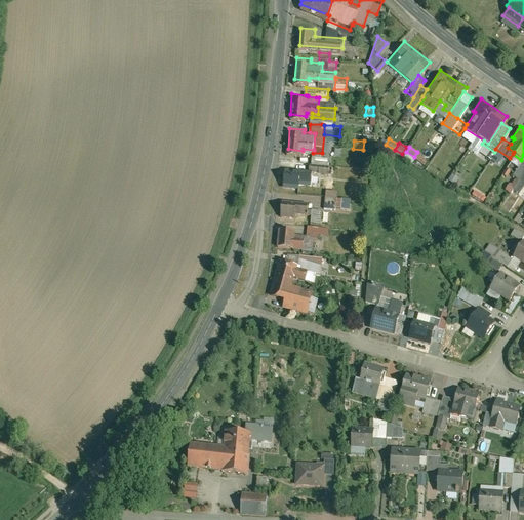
[(428,159),(417,152),(414,157),(425,164),(428,159)]
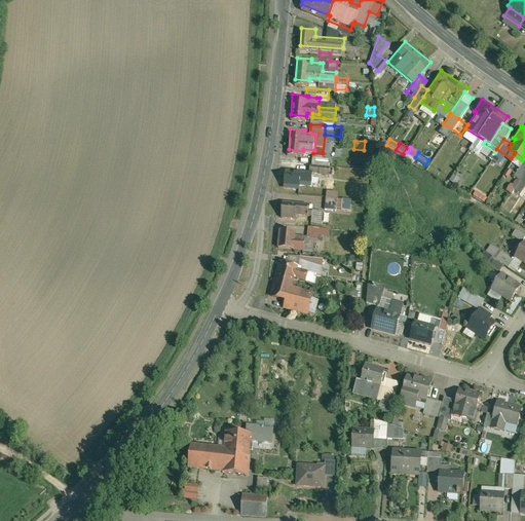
[(524,155),(522,160),(512,175),(515,177),(519,179),(524,170),(524,155)]
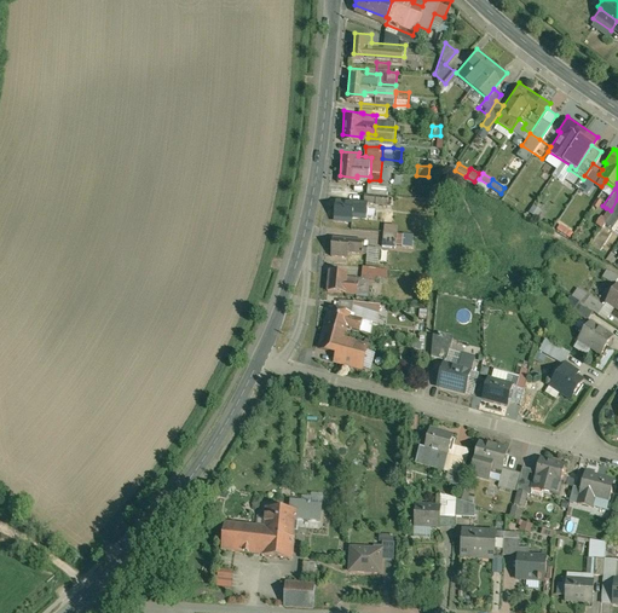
[(368,197),(365,213),(377,214),(379,194),(364,192),(364,197),(368,197)]
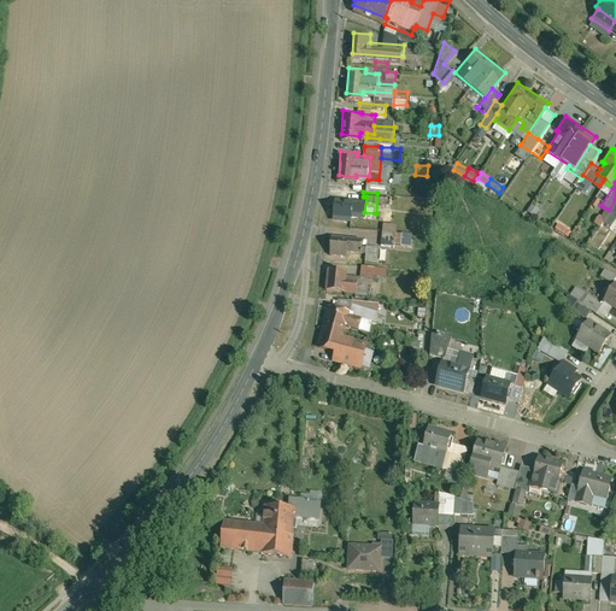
[(335,194),(334,213),(351,215),(352,211),(364,212),(367,197),(363,197),(335,194)]
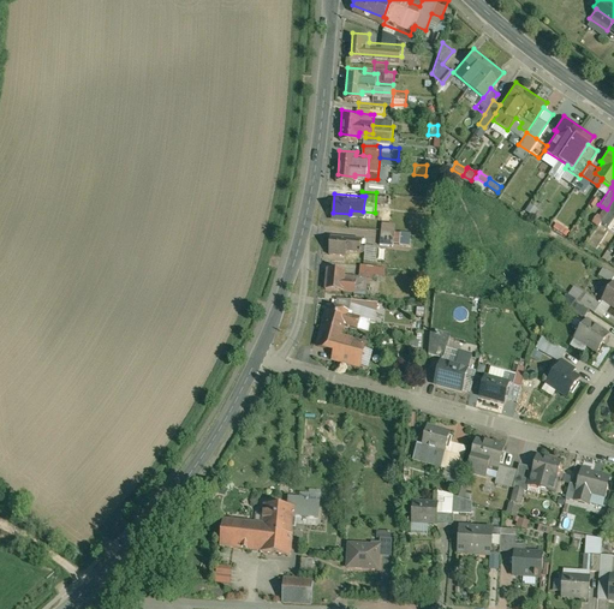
[(596,198),(591,195),(586,202),(592,206),(596,198)]
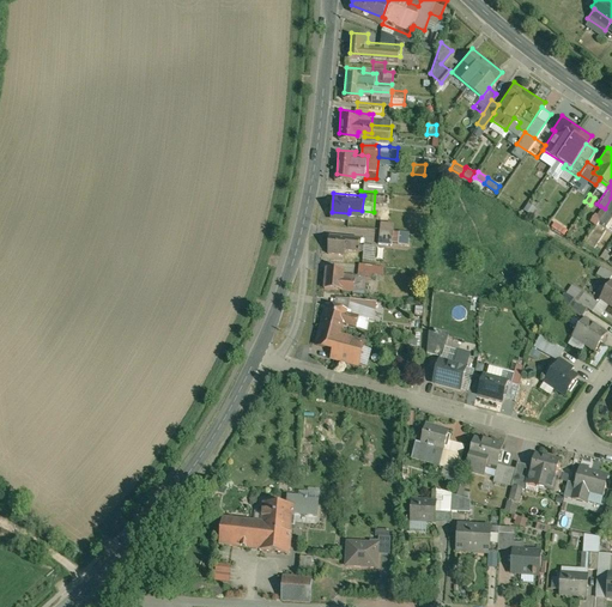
[(611,198),(605,208),(595,222),(603,225),(611,213),(611,198)]
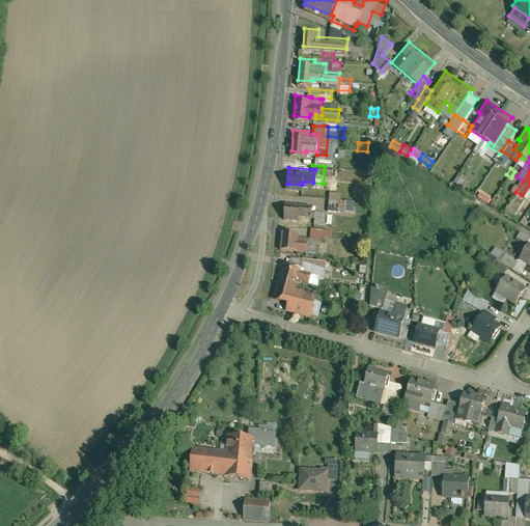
[(459,185),(464,177),(456,173),(452,180),(459,185)]
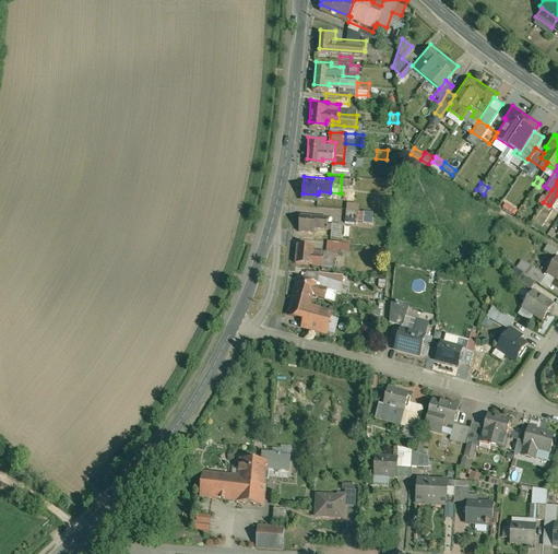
[(551,190),(547,188),(543,193),(541,192),(536,199),(542,203),(543,202),(551,190)]
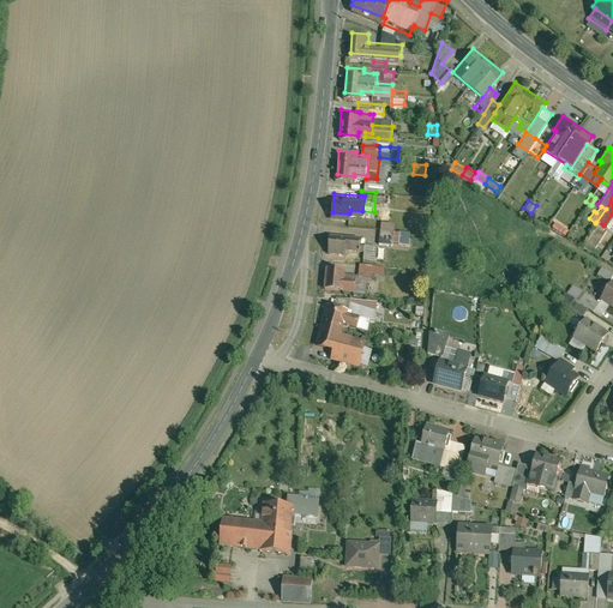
[(412,224),(394,223),(394,236),(410,238),(412,224)]
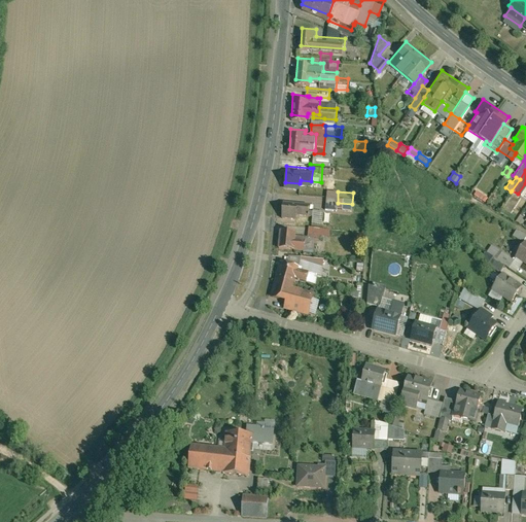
[(310,198),(284,196),(283,213),(297,214),(297,209),(310,210),(310,198)]
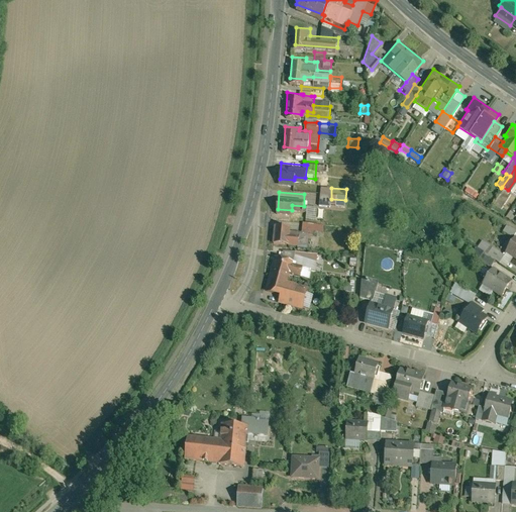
[(318,201),(307,200),(306,212),(317,213),(318,201)]
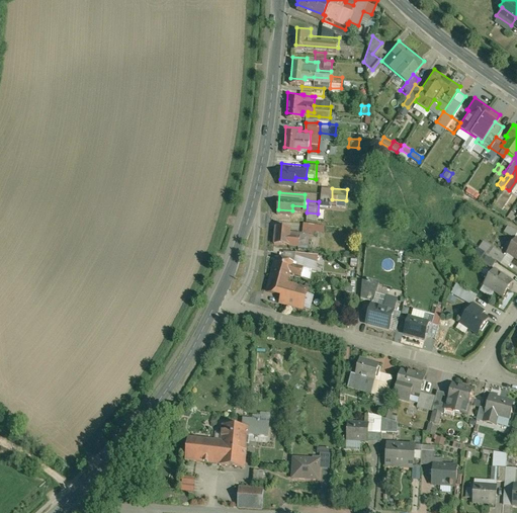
[(326,219),(305,216),(304,228),(302,227),(300,239),(310,240),(312,229),(315,229),(315,225),(325,226),(326,219)]
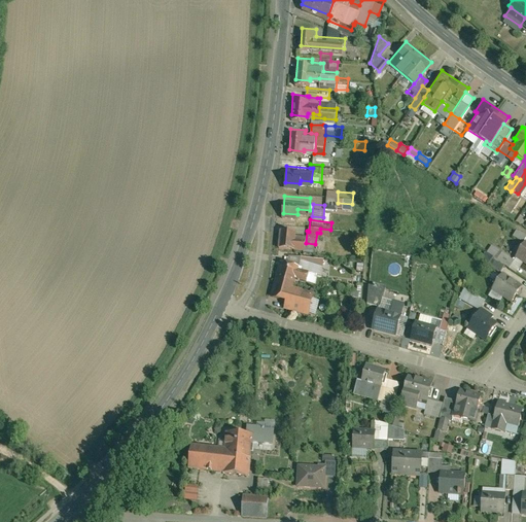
[(297,225),(281,223),(279,241),(305,244),(306,243),(307,231),(307,230),(297,229),(297,225)]
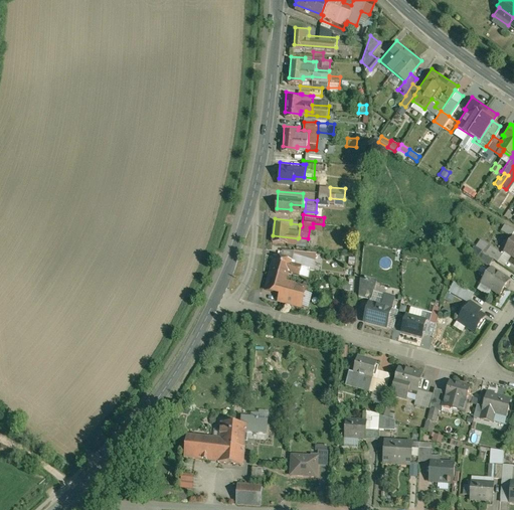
[(499,228),(510,237),(513,233),(513,227),(503,222),(499,228)]
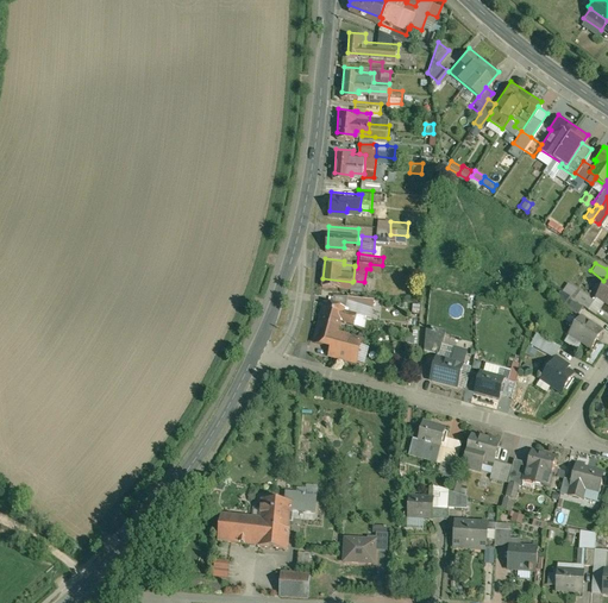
[(607,276),(603,281),(594,295),(603,301),(607,303),(607,276)]
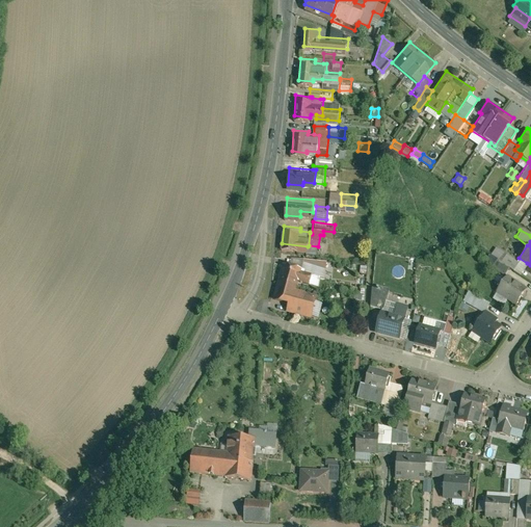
[(521,274),(527,263),(519,258),(518,260),(495,245),(489,252),(508,266),(521,274)]
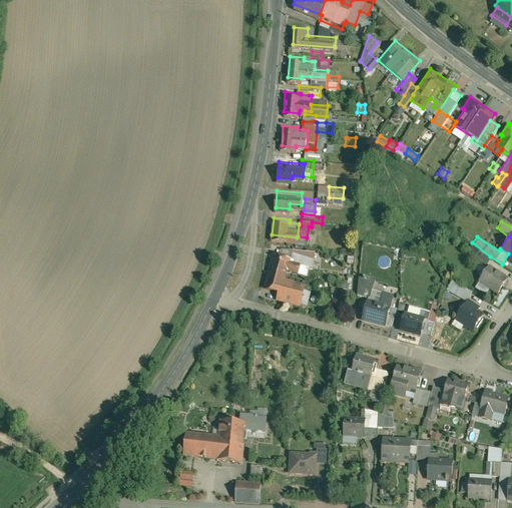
[(289,265),(309,271),(314,245),(281,242),(280,249),(274,247),(264,282),(270,284),(270,286),(278,288),(277,294),(302,301),(308,279),(295,276),(295,278),(286,275),(289,265)]
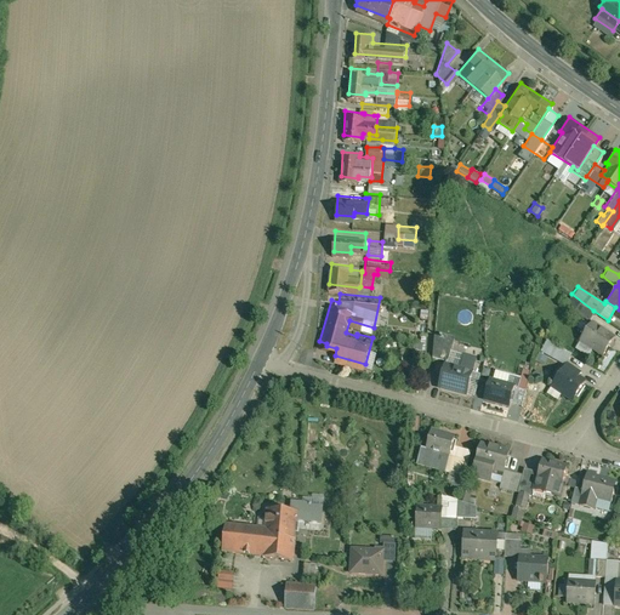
[(456,302),(447,294),(438,302),(448,312),(456,302)]
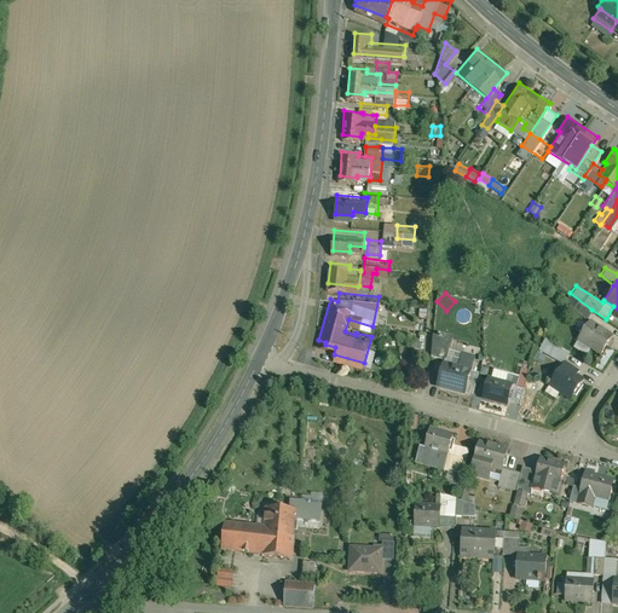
[(585,318),(591,310),(570,293),(565,300),(571,307),(585,318)]
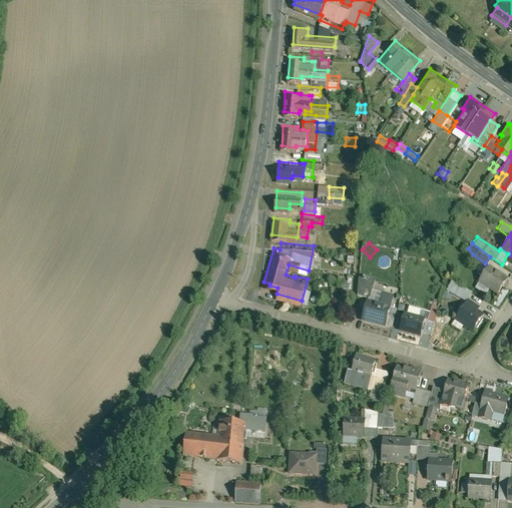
[(341,281),(346,281),(346,284),(351,283),(351,282),(351,279),(352,279),(355,254),(344,252),(343,272),(341,271),(341,281)]
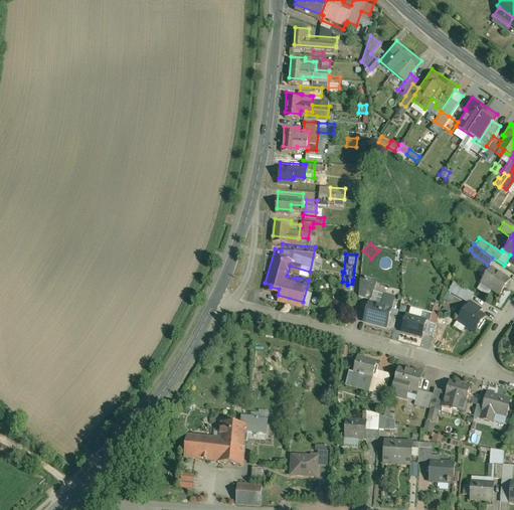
[(479,282),(498,295),(505,285),(500,282),(504,276),(497,271),(498,269),(491,264),(479,282)]
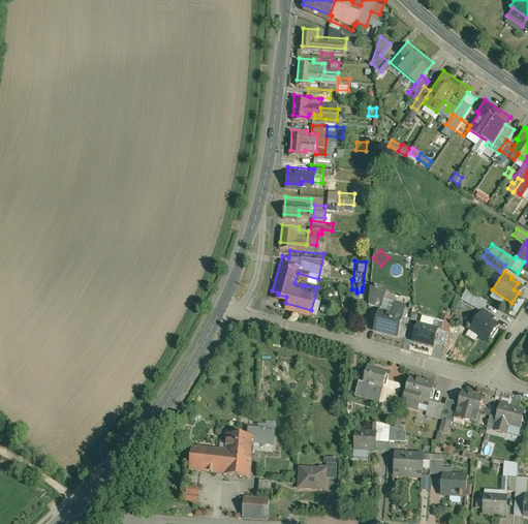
[(370,298),(380,302),(387,281),(371,277),(370,298)]
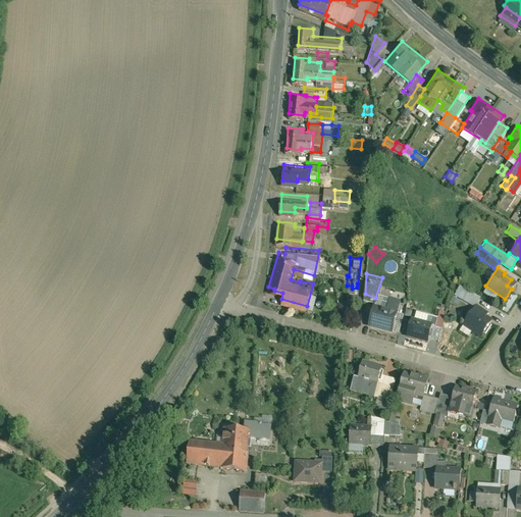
[(456,291),(477,301),(482,292),(461,280),(456,291)]
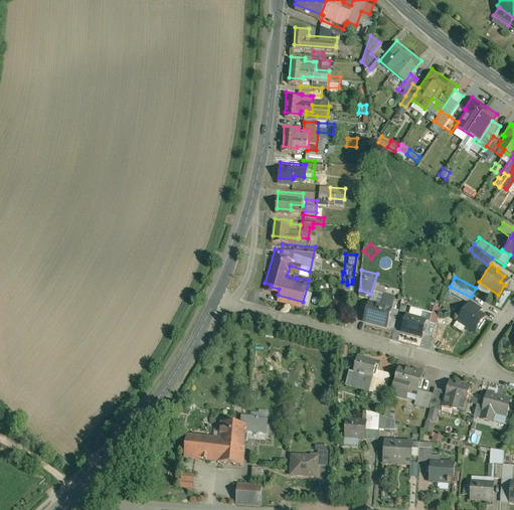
[(380,303),(390,306),(391,306),(393,299),(382,296),(380,303)]
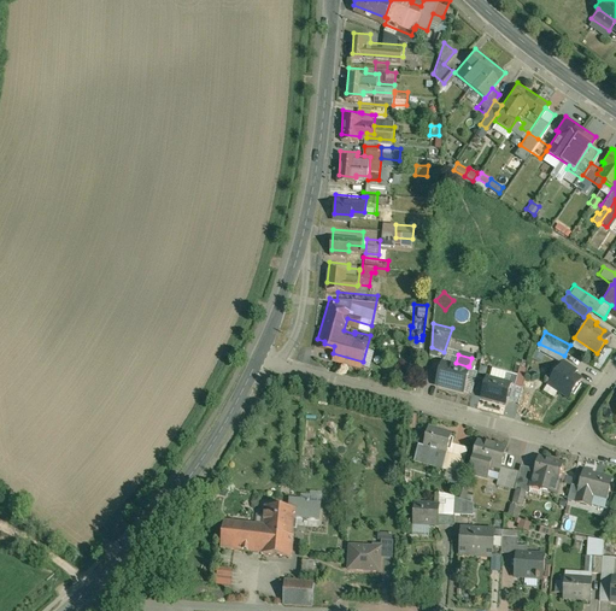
[(433,383),(461,392),(468,366),(456,363),(440,358),(433,383)]
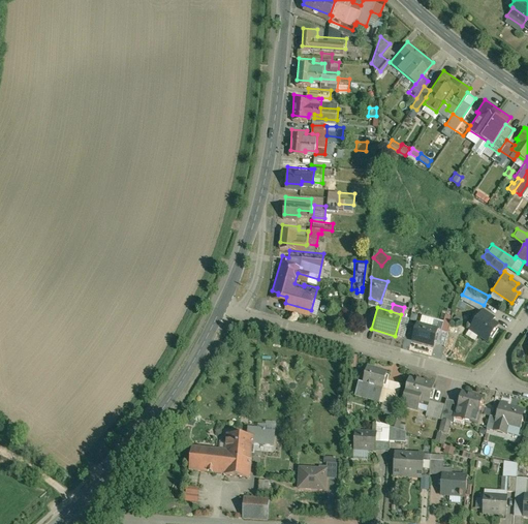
[(487,340),(500,320),(482,307),(468,327),(487,340)]
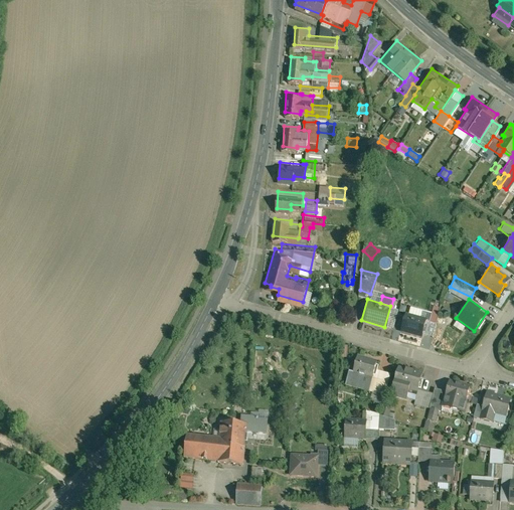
[(433,305),(429,321),(435,322),(439,306),(433,305)]
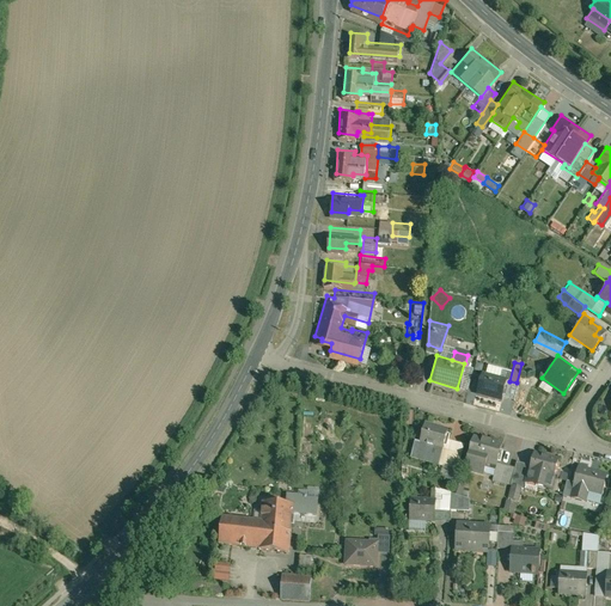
[(481,371),(475,393),(500,399),(506,377),(499,375),(501,369),(489,367),(488,372),(481,371)]
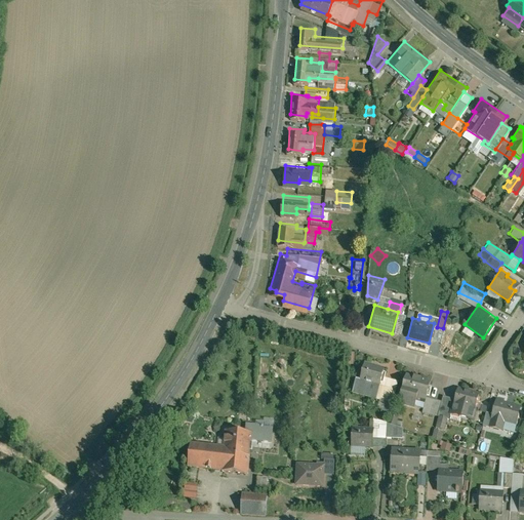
[(512,368),(521,364),(518,358),(509,361),(512,368)]
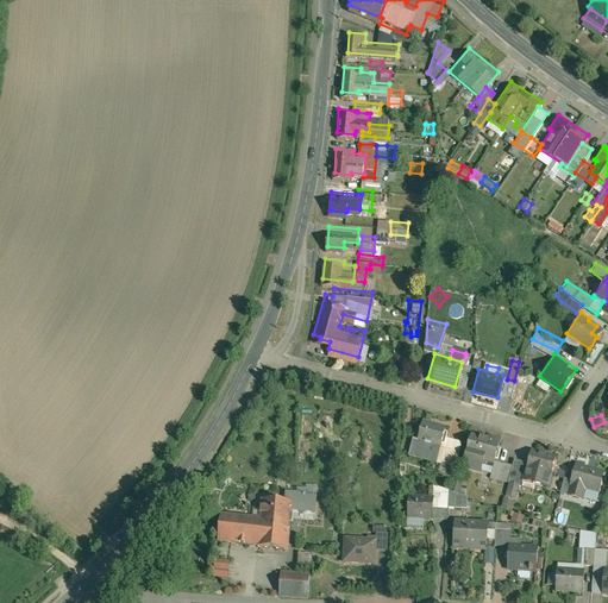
[(445,424),(421,416),(415,439),(439,445),(442,434),(445,424)]
